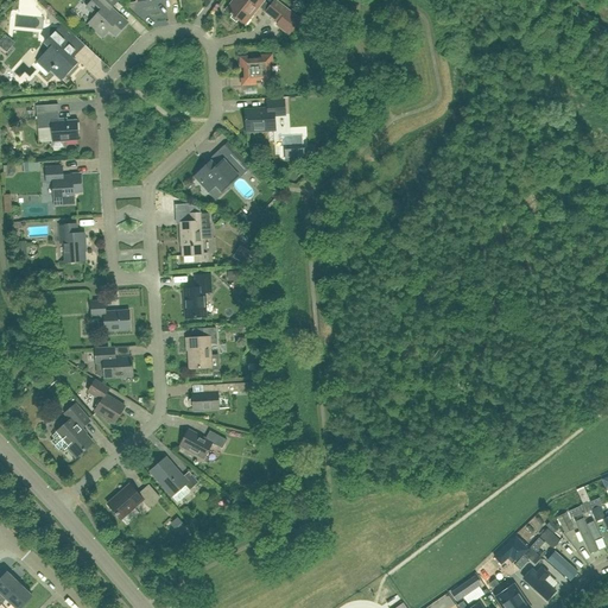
[(116,1),(114,0),(95,0),(94,1),(93,0),(86,8),(95,17),(88,25),(102,38),(108,31),(114,37),(126,24),(111,8),(116,1)]
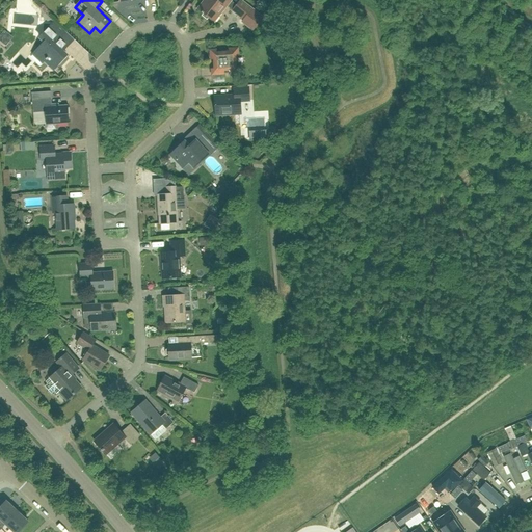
[(231,1),(229,0),(206,0),(197,10),(203,15),(203,14),(213,22),(227,6),(232,10),(232,11),(243,20),(241,23),(253,31),(262,19),(240,0),(236,6),(230,1),(231,1)]
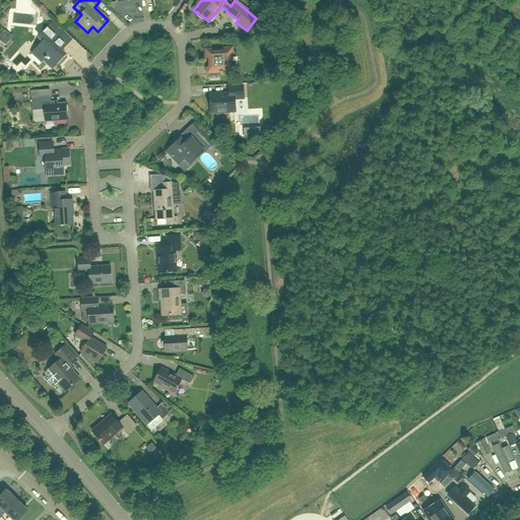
[(63,31),(53,21),(51,24),(38,38),(43,42),(31,53),(31,54),(29,56),(39,64),(41,61),(41,62),(43,60),(52,68),(65,54),(61,51),(71,40),(63,31)]
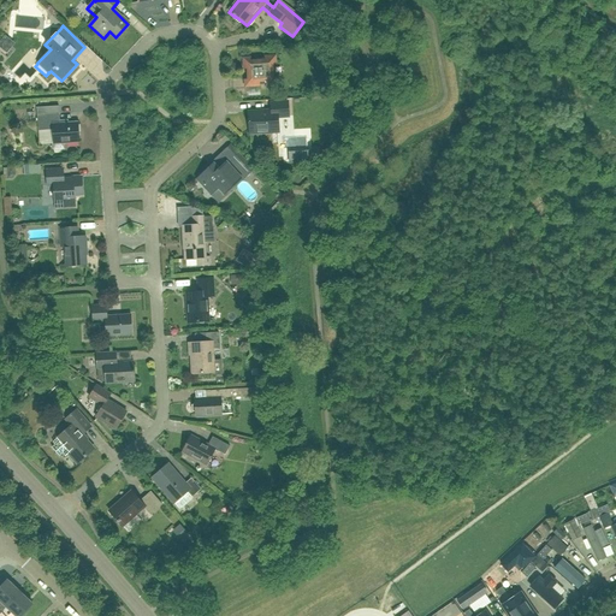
[(9,35),(0,42),(0,45),(9,54),(18,46),(9,35)]
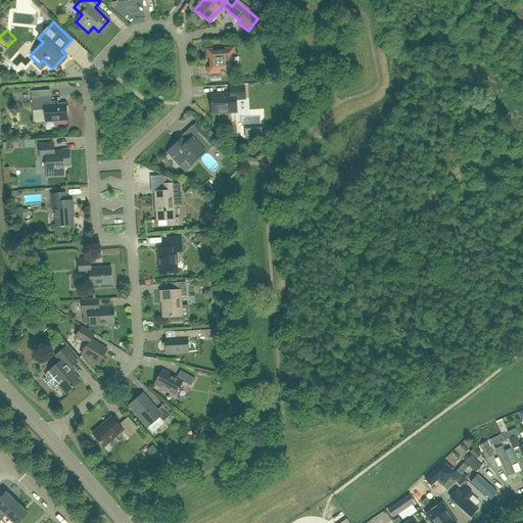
[(234,54),(234,47),(224,48),(224,51),(212,52),(212,49),(205,49),(206,59),(209,59),(209,67),(206,67),(207,75),(220,74),(220,72),(226,72),(226,74),(235,73),(235,65),(232,66),(231,54),(234,54)]
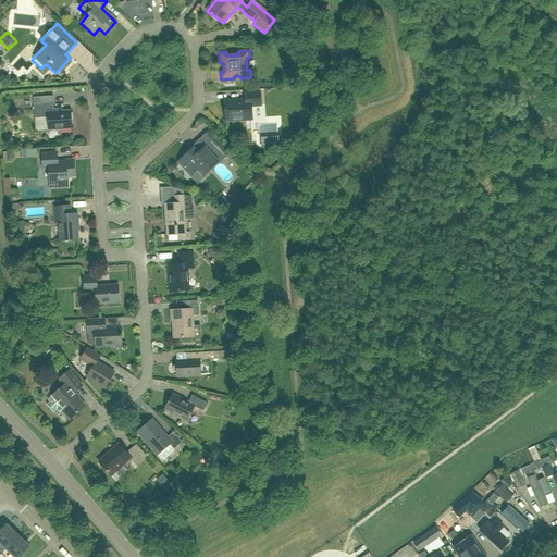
[(10,62),(3,67),(12,76),(17,70),(10,62)]
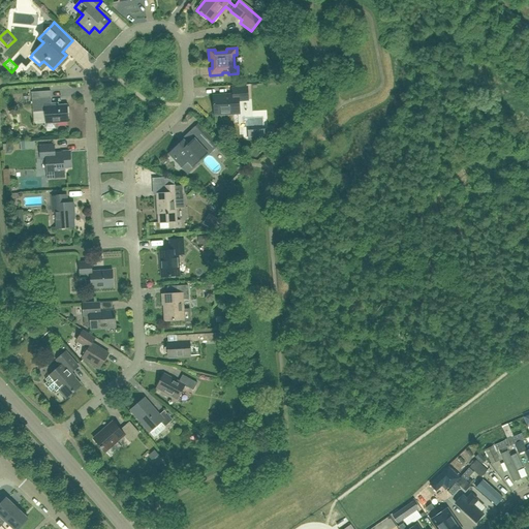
[(247,100),(247,88),(231,89),(232,95),(213,96),(214,115),(239,114),(238,100),(247,100)]
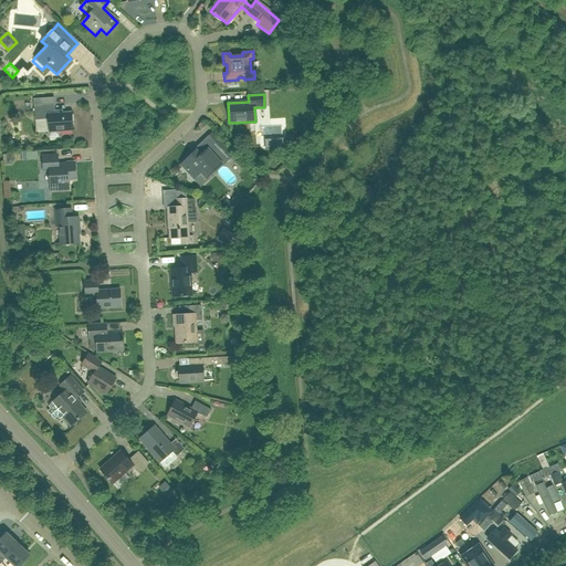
[(49,119),(49,132),(46,133),(48,137),(49,139),(56,138),(59,137),(58,132),(72,130),(71,113),(54,114),(54,106),(33,107),(34,121),(49,119)]
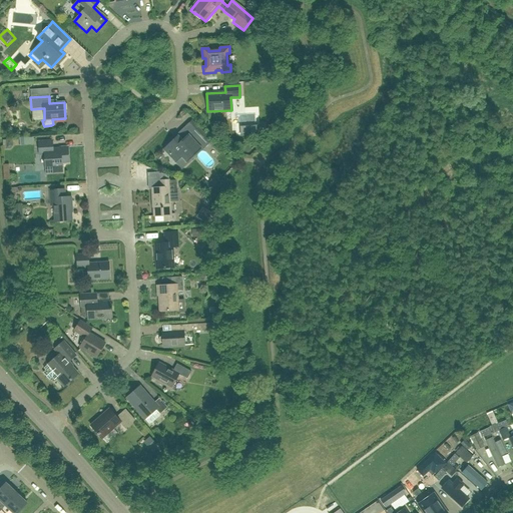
[(186,161),(188,163),(211,142),(197,127),(189,134),(182,141),(177,136),(163,150),(175,163),(181,157),(185,162),(186,161)]
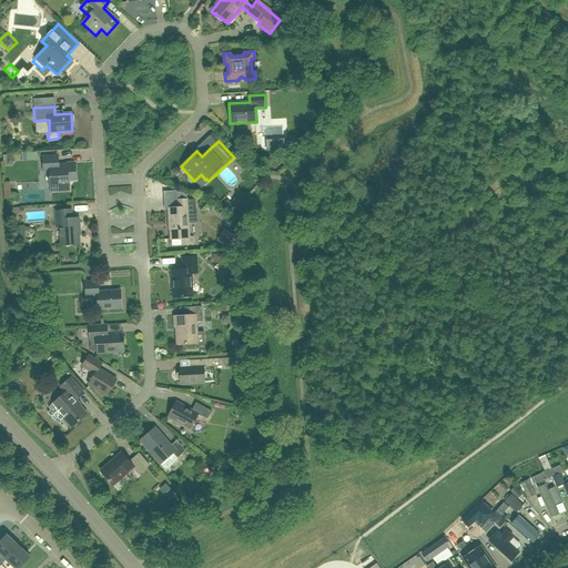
[(12,164),(12,154),(2,155),(3,165),(12,164)]
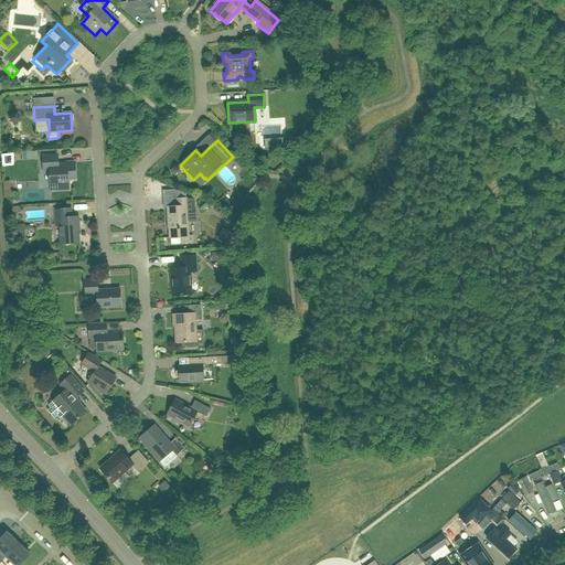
[(57,163),(56,156),(42,157),(43,171),(49,170),(51,191),(67,190),(67,181),(75,180),(74,162),(57,163)]
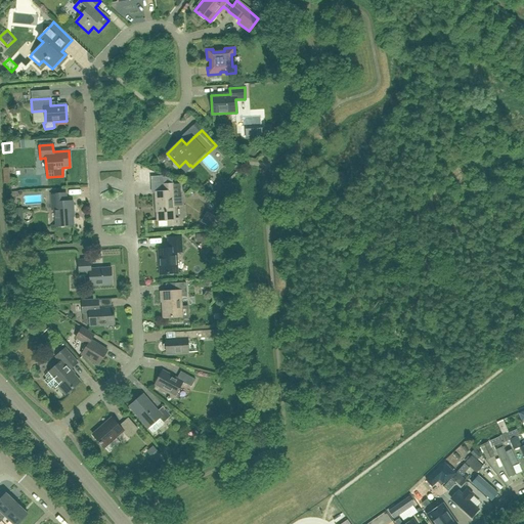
[(174,219),(173,206),(182,206),(181,193),(180,184),(163,185),(163,192),(155,192),(156,207),(157,207),(157,221),(168,220),(168,225),(178,225),(178,219),(174,219)]
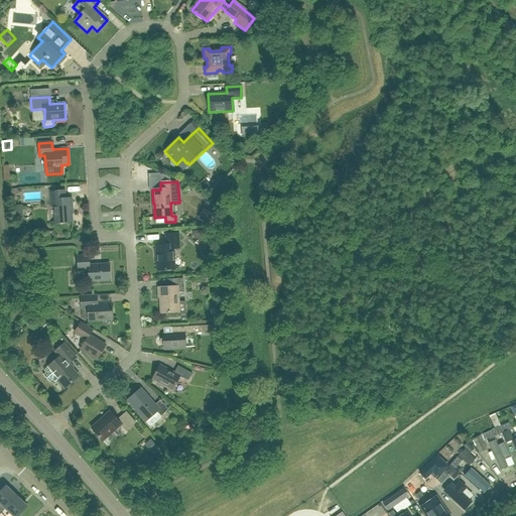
[(65,200),(65,191),(50,192),(51,207),(54,207),(55,223),(72,222),(71,210),(72,209),(71,199),(65,200)]
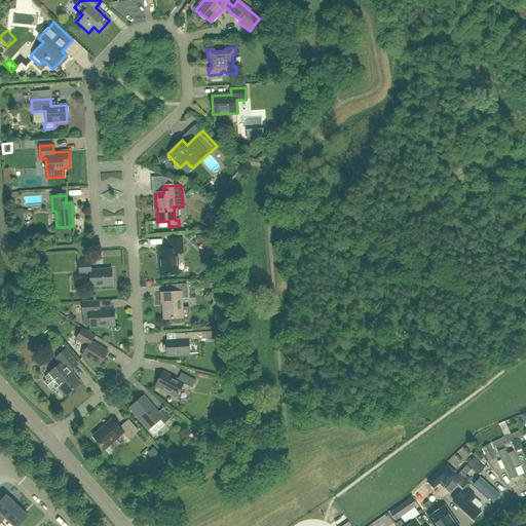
[(200,222),(213,229),(219,219),(207,212),(200,222)]
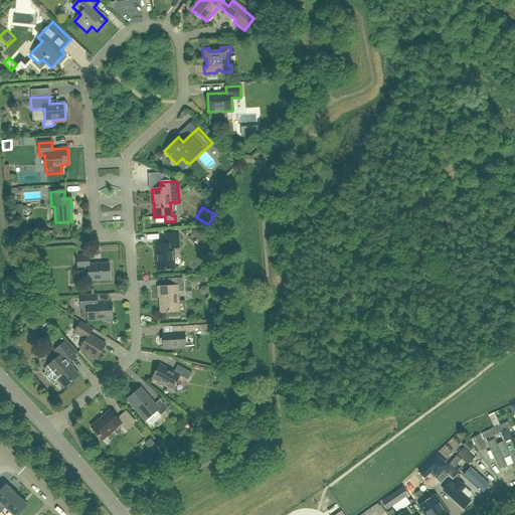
[(201,228),(201,227),(196,227),(196,230),(192,230),(193,237),(200,237),(200,240),(202,240),(202,245),(204,245),(203,228),(201,228)]
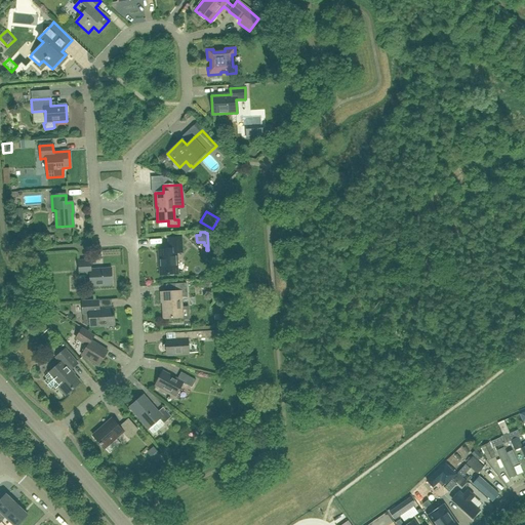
[(182,252),(180,238),(167,239),(168,249),(158,250),(160,275),(177,274),(176,253),(182,252)]
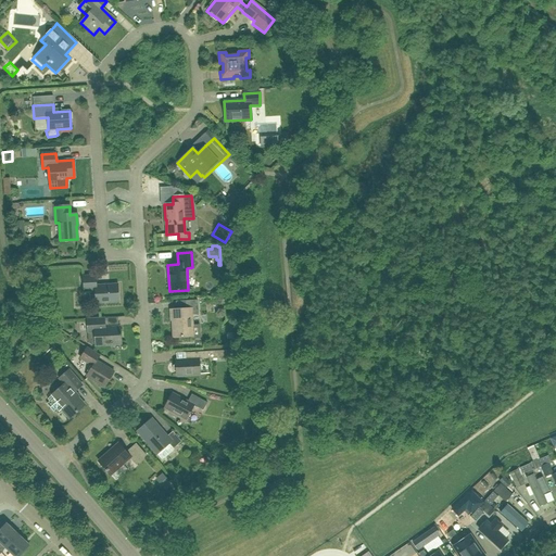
[(96,286),(96,276),(83,276),(83,291),(95,290),(96,303),(118,302),(117,285),(96,286)]
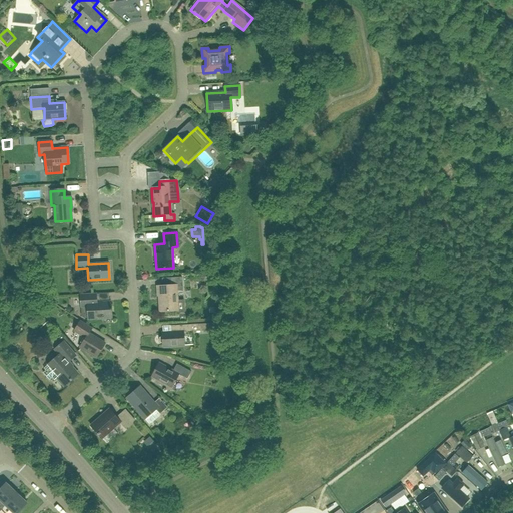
[(176,311),(176,313),(185,312),(184,301),(176,301),(176,291),(182,290),(181,278),(169,278),(170,286),(157,287),(157,297),(159,297),(160,312),(176,311)]
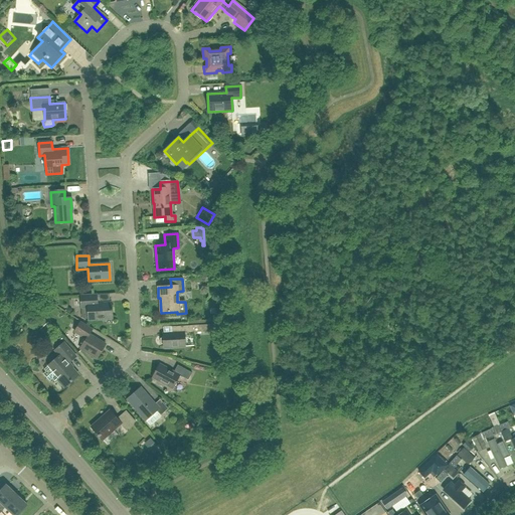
[(97,304),(97,295),(79,296),(80,308),(87,308),(88,321),(112,319),(111,303),(97,304)]
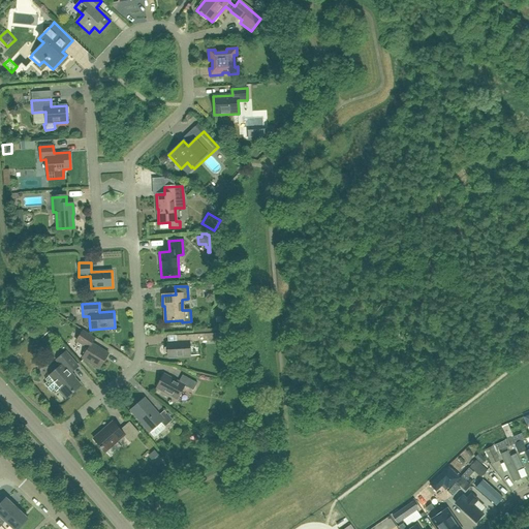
[(95,339),(82,331),(75,341),(88,348),(82,359),(99,369),(109,354),(92,344),(95,339)]
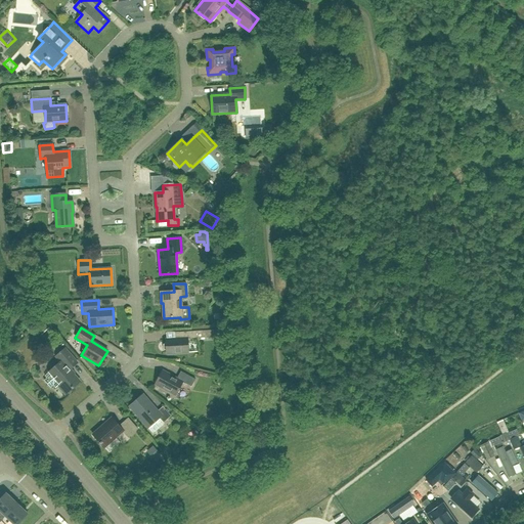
[(213,338),(212,331),(177,333),(178,339),(165,340),(166,354),(188,353),(187,339),(213,338)]
